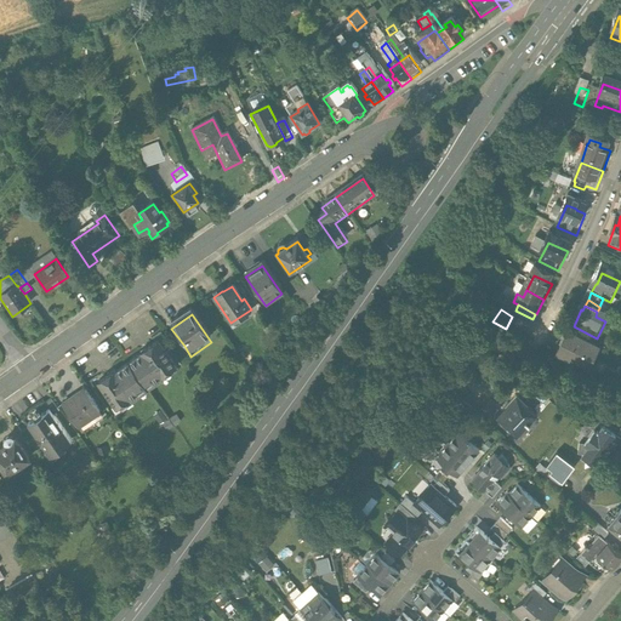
[(184,346),(171,329),(169,331),(181,348),(184,346)]
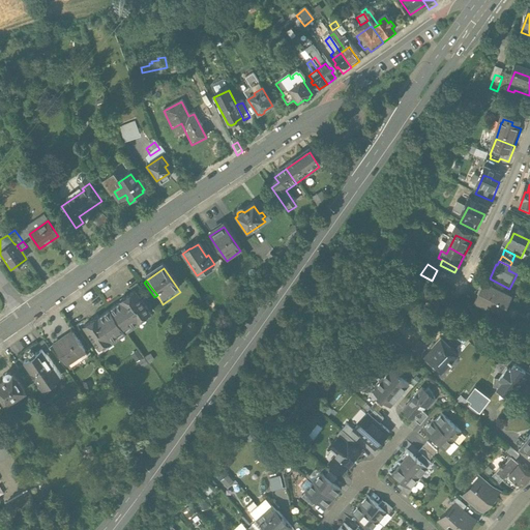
[(486,292),(475,312),(476,313),(488,318),(489,315),(501,321),(502,322),(510,304),(486,292)]
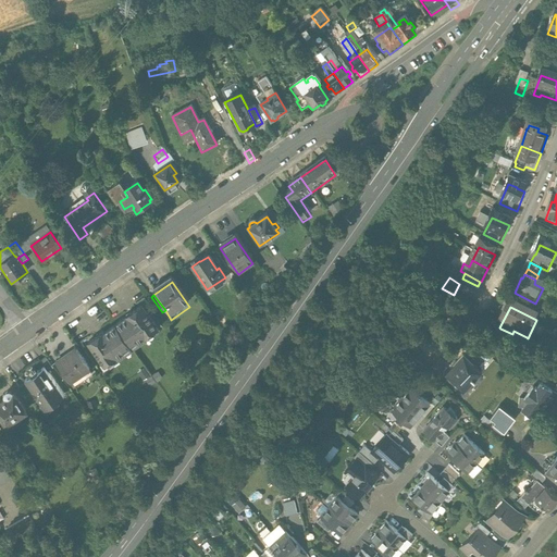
[(115,327),(131,350),(138,345),(139,346),(145,343),(144,341),(151,336),(152,337),(159,333),(141,308),(125,319),(126,320),(115,327)]
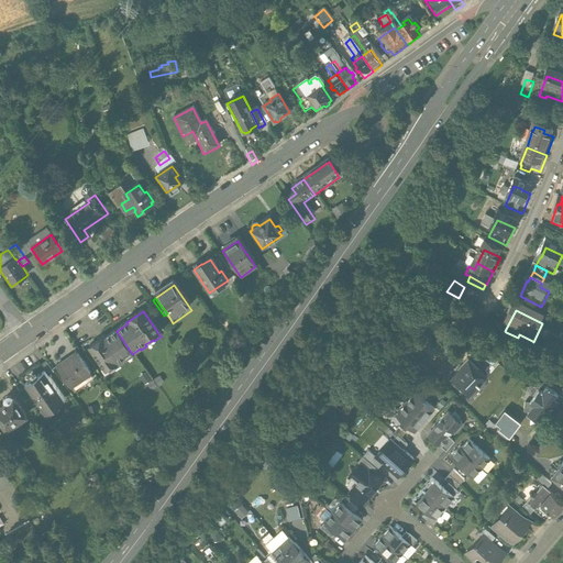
[(132,354),(117,331),(106,339),(105,338),(100,341),(89,349),(106,374),(112,370),(111,368),(118,363),(119,365),(125,361),(124,360),(132,354)]
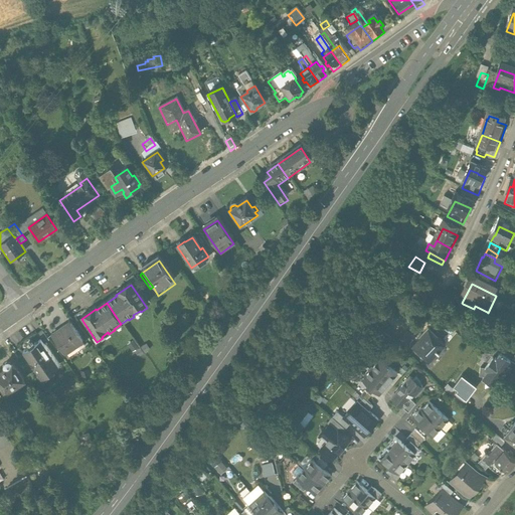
[(463,304),(460,310),(472,314),(474,309),(463,304)]
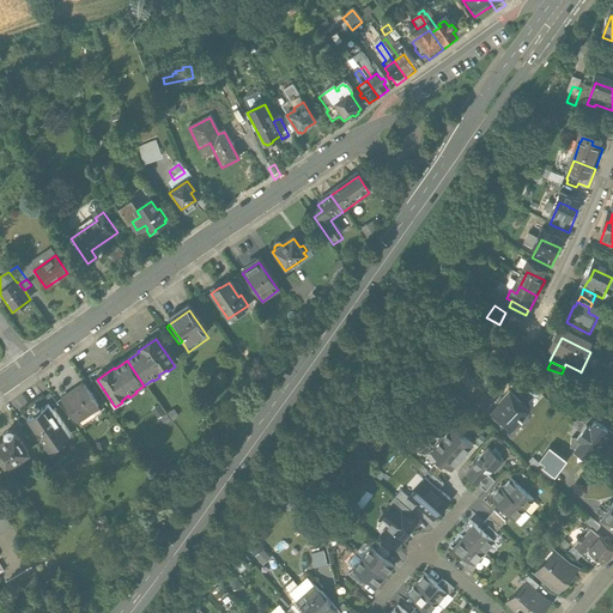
[(564,368),(562,374),(576,378),(580,371),(565,364),(564,368)]
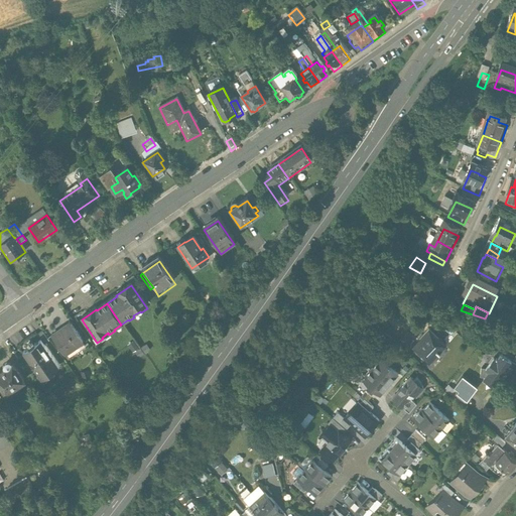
[(65,331),(52,339),(63,356),(82,344),(69,326),(63,329),(65,331)]
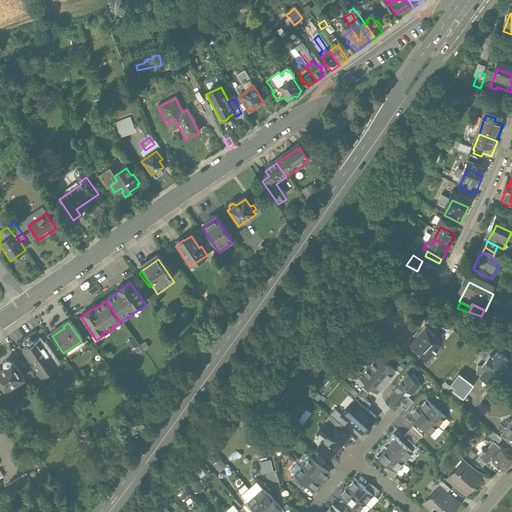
[(40,339),(43,344),(48,341),(41,331),(37,334),(40,339)]
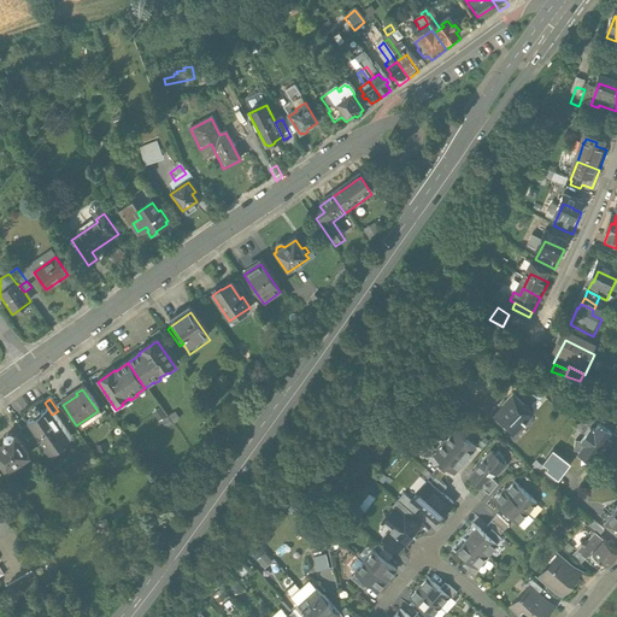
[(512,399),(493,421),(513,439),(524,427),(526,427),(527,425),(526,424),(533,417),(512,399)]
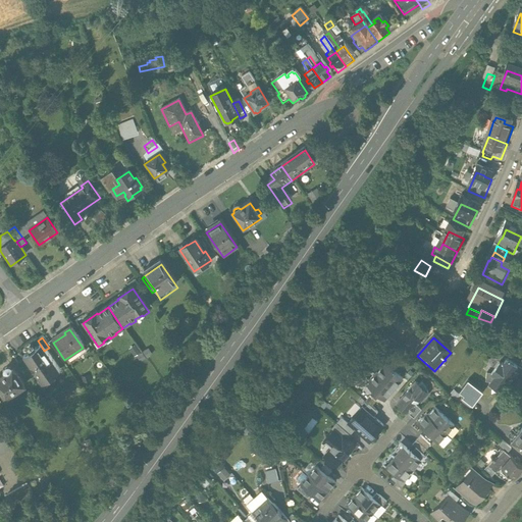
[(413,357),(421,349),(412,341),(405,350),(413,357)]
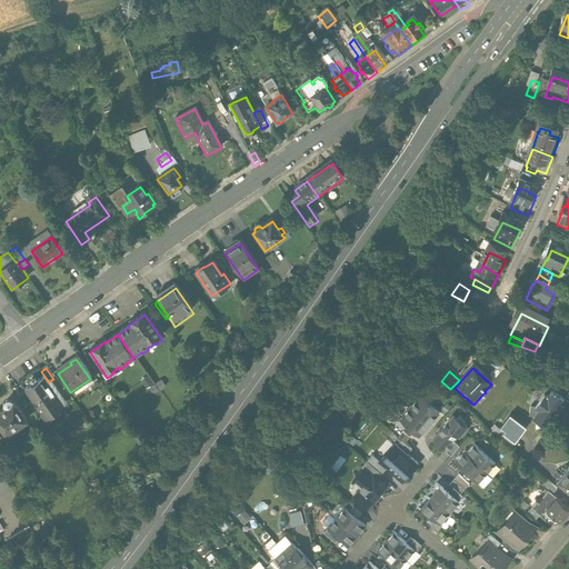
[(45,377),(25,390),(46,420),(65,407),(48,382),(45,377)]
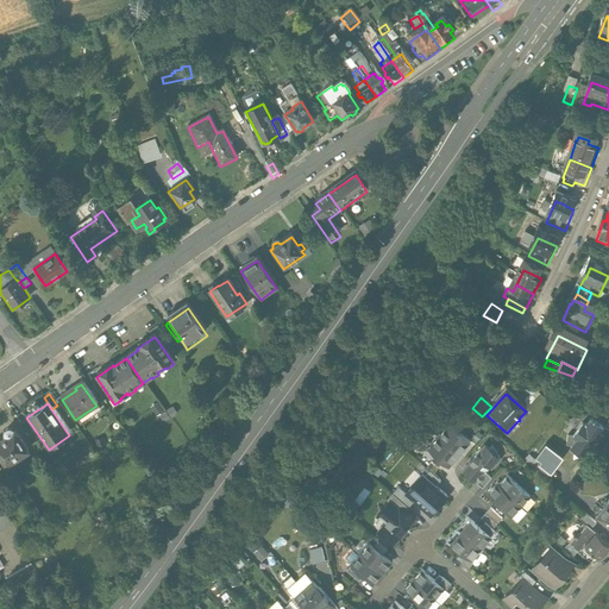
[(571,450),(583,458),(589,449),(592,445),(603,429),(591,420),(586,427),(577,440),(571,450)]
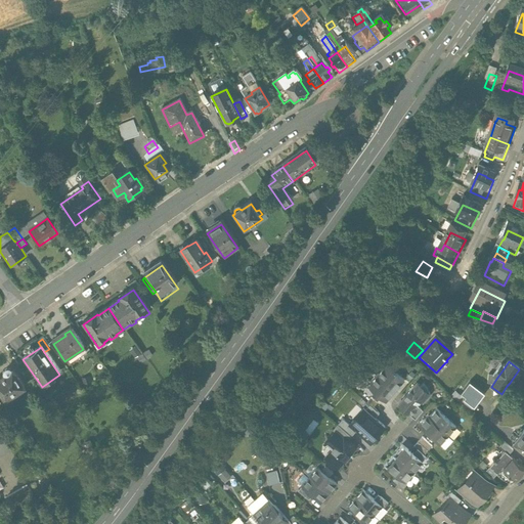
[(496,379),(505,367),(500,365),(493,376),(496,379)]
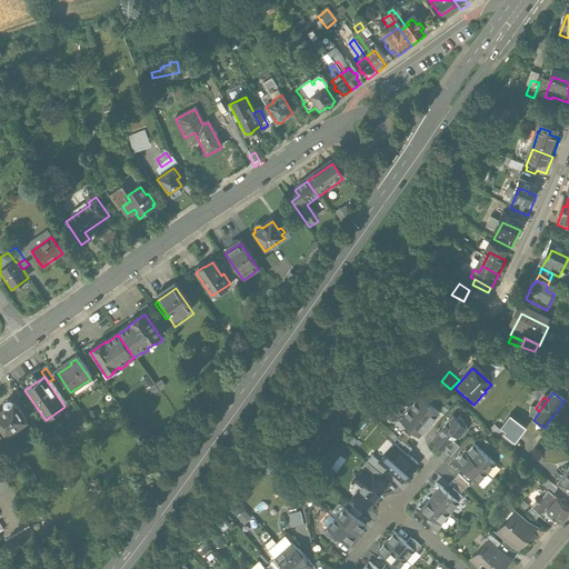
[(409,411),(428,428),(438,416),(421,401),(416,407),(415,406),(409,411)]
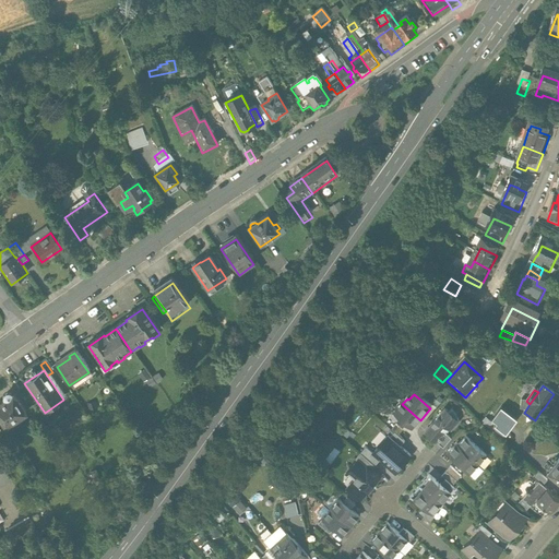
[(26,415),(13,396),(12,397),(11,396),(10,396),(9,395),(8,395),(7,395),(6,396),(4,397),(4,399),(4,400),(4,401),(6,402),(0,405),(0,419),(7,429),(26,415)]
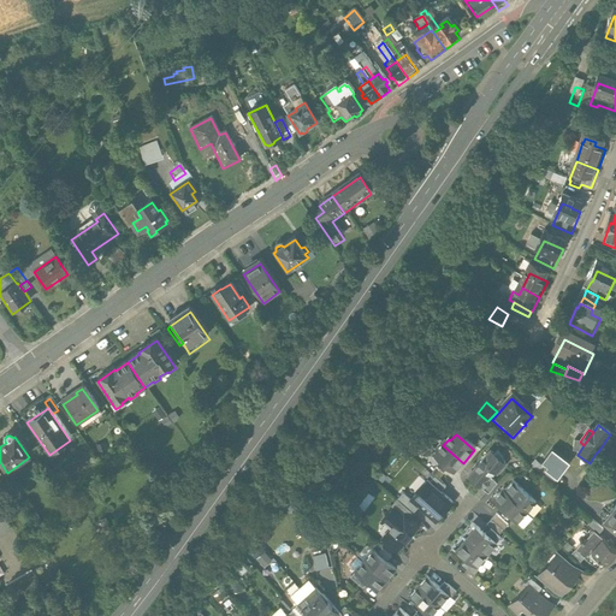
[(463,463),(443,445),(437,452),(439,454),(433,460),(452,477),(463,463)]
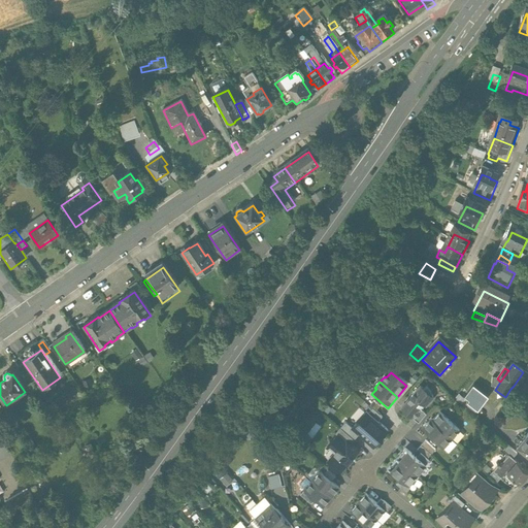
[(489,397),(473,386),(465,398),(469,401),(467,403),(466,406),(475,414),(477,411),(489,397)]
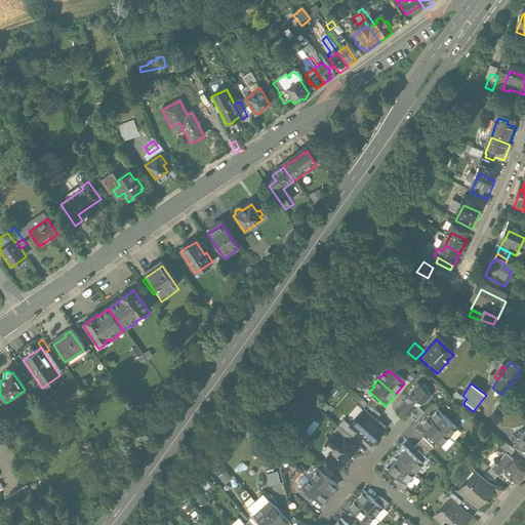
[(411,415),(413,417),(419,411),(431,398),(428,393),(423,388),(421,391),(417,388),(399,409),(409,417),(411,415)]
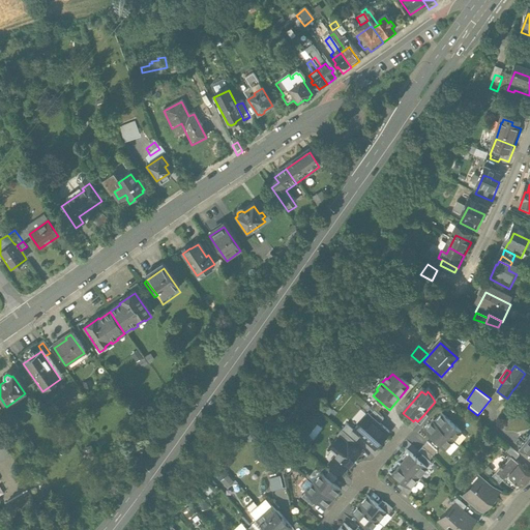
[(375,405),(371,410),(374,412),(377,415),(381,411),(375,405)]
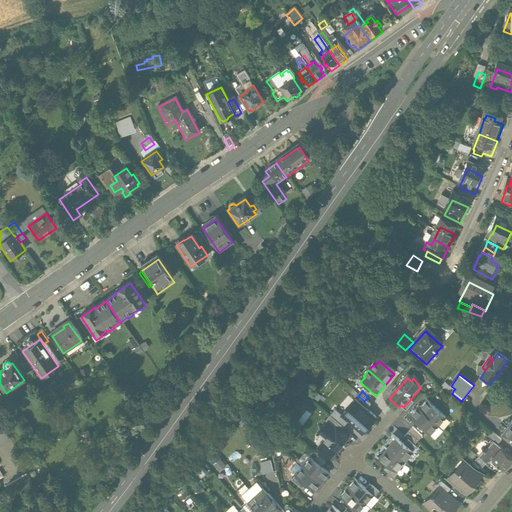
[(341,417),(341,418),(348,424),(362,436),(376,420),(367,411),(371,407),(364,401),(361,398),(357,403),(355,401),(341,417)]
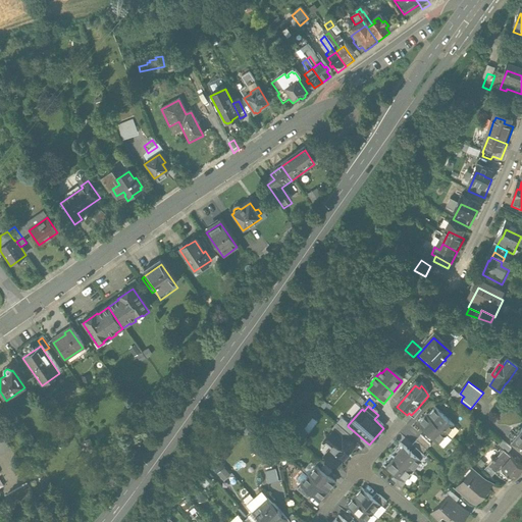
[(417,409),(411,415),(409,417),(414,421),(421,413),(417,409)]
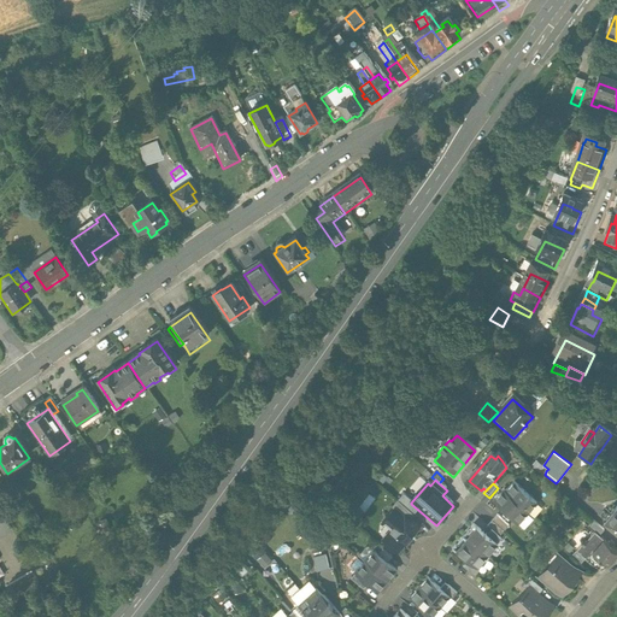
[(505,494),(528,513),(536,504),(515,485),(505,494)]
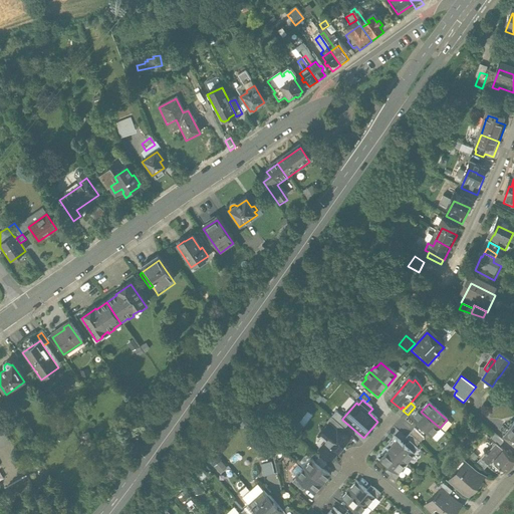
[(440,428),(421,412),(420,411),(411,421),(431,438),(440,428)]
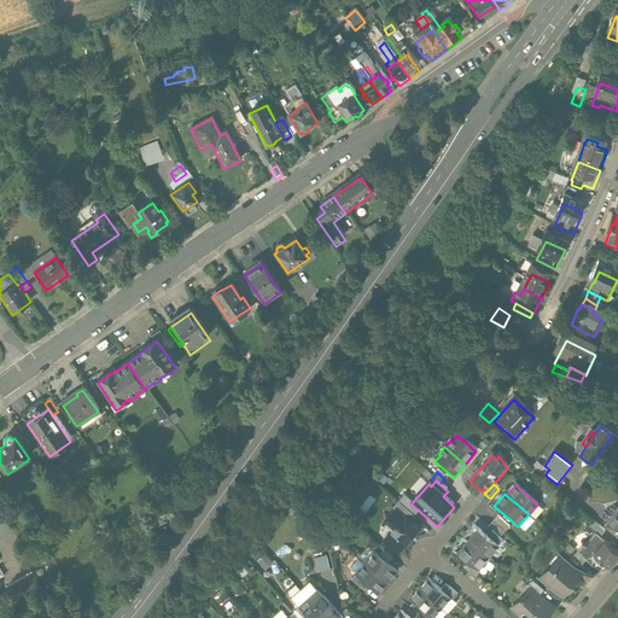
[(398,503),(414,518),(420,512),(412,505),(412,503),(404,496),(398,503)]
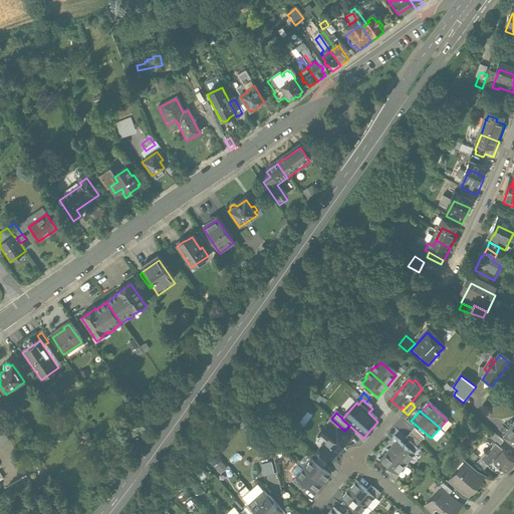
[(326,424),(328,426),(328,425),(339,434),(339,435),(340,435),(344,431),(331,419),(326,424)]
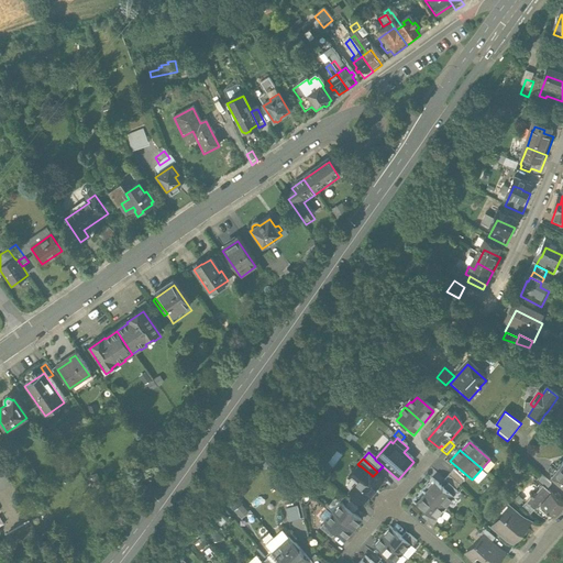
[(268,460),(260,462),(262,470),(271,467),(268,460)]
